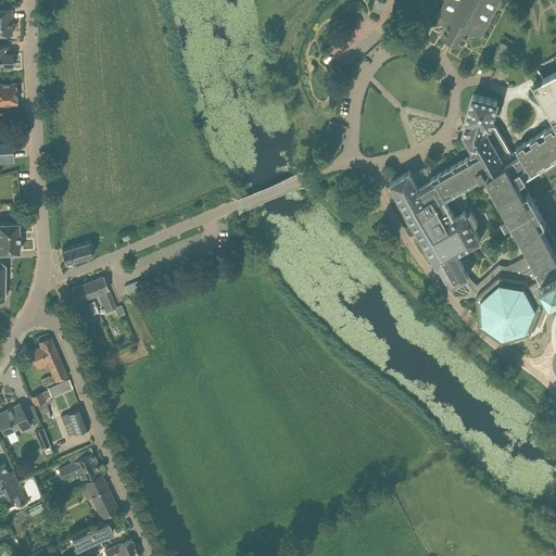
[(445,0),(439,14),(451,21),(443,34),(463,45),(469,30),(481,37),(500,0),(445,0)]
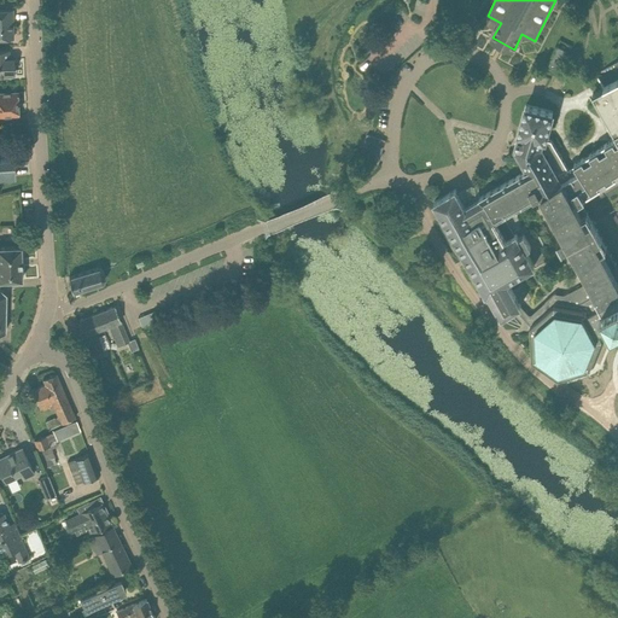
[(0,38),(13,38),(13,18),(11,18),(11,9),(0,9),(0,38)]
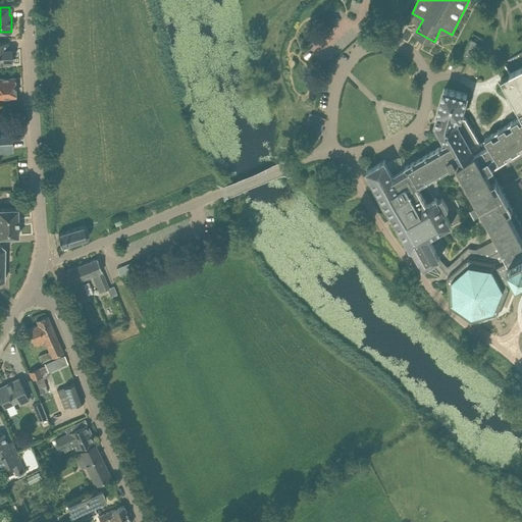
[(471,38),(461,57),(468,61),(478,42),(471,38)]
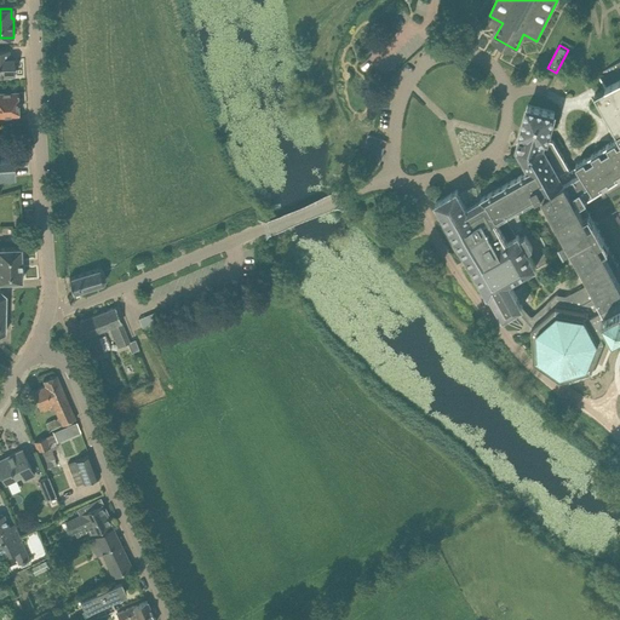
[(0,76),(6,78),(6,75),(15,75),(13,58),(10,58),(10,50),(0,50),(0,76)]
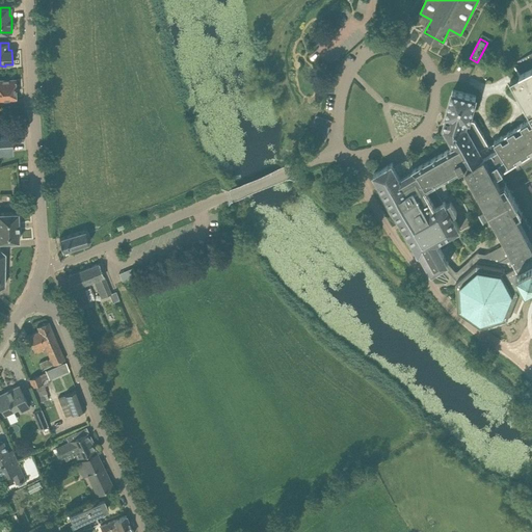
[(319,46),(310,56),(319,64),(328,54),(319,46)]
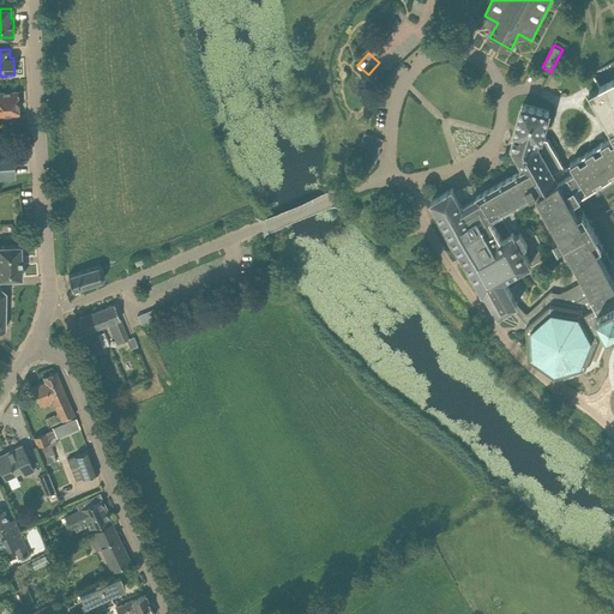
[(599,329),(602,327),(608,323),(611,326),(613,324),(613,263),(578,198),(613,174),(613,78),(601,86),(590,92),(590,94),(603,116),(613,136),(613,140),(613,143),(611,138),(605,142),(577,160),(565,168),(559,156),(555,151),(548,138),(543,137),(545,131),(546,128),(551,110),(523,103),(516,131),(517,131),(512,146),(525,168),(477,196),(471,198),(467,202),(462,204),(459,200),(455,190),(453,190),(453,187),(432,199),(483,290),(486,289),(499,314),(512,306),(528,323),(527,324),(529,356),(555,375),(587,366),(599,336),(596,330),(599,329)]
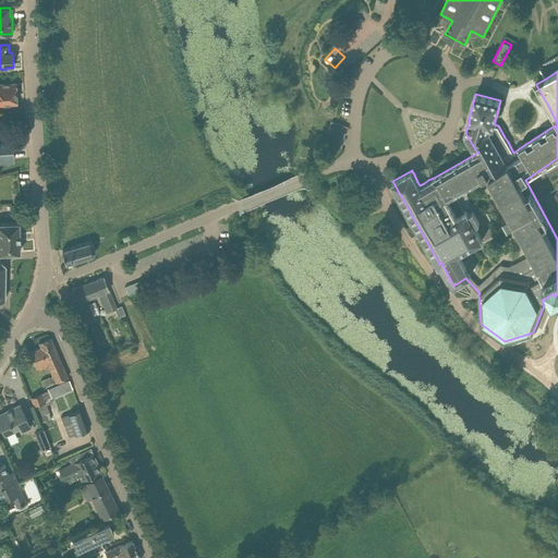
[(0,102),(16,102),(16,82),(0,83),(0,102)]
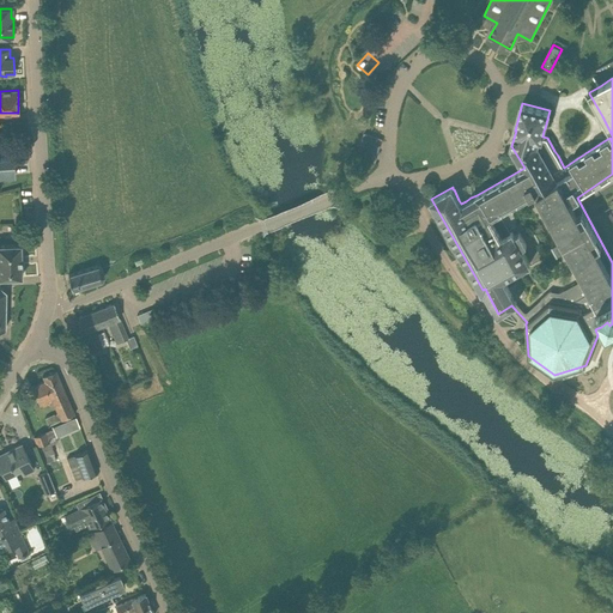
[(383,139),(365,133),(357,157),(375,163),(383,139)]
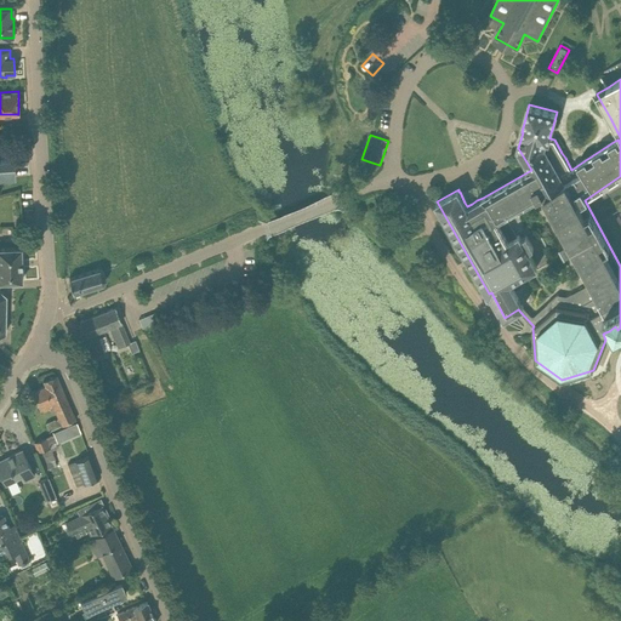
[(0,178),(15,178),(15,159),(0,159),(0,178)]
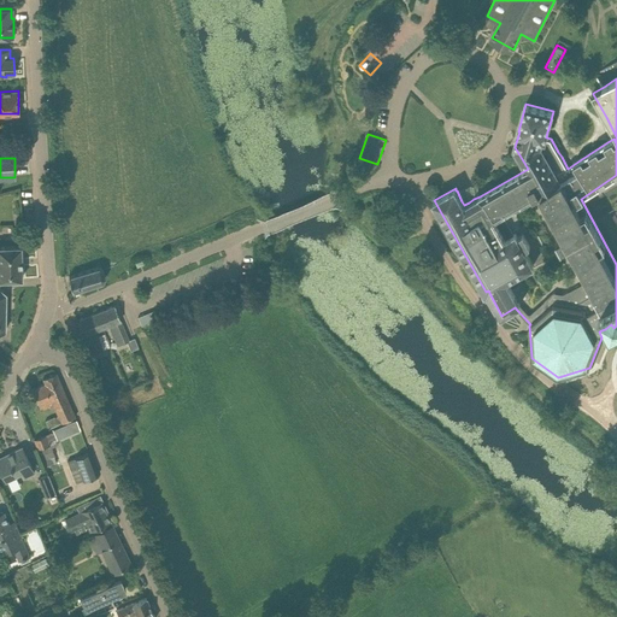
[(0,278),(22,278),(21,246),(0,246),(0,278)]
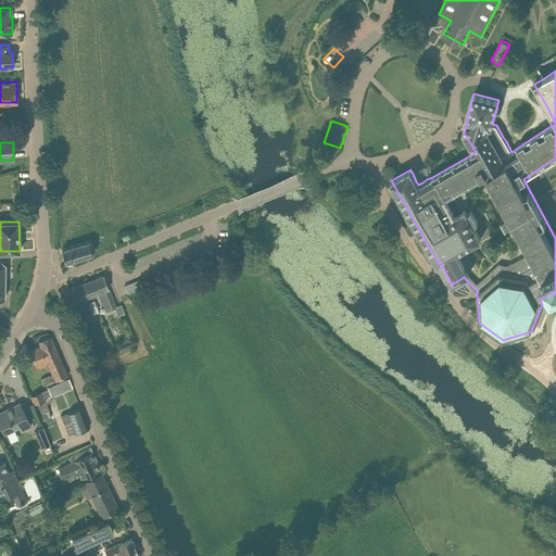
[(62,249),(66,263),(92,255),(96,251),(93,244),(89,241),(62,249)]
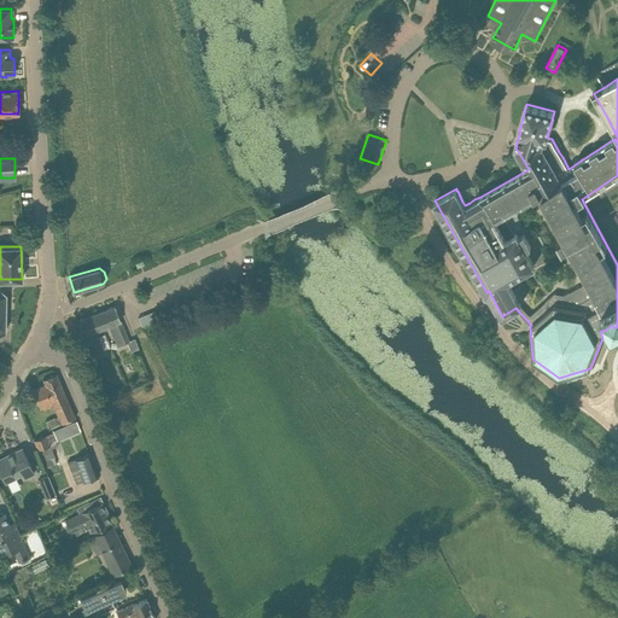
[(116,305),(97,313),(103,328),(110,326),(117,345),(128,342),(129,340),(116,305)]
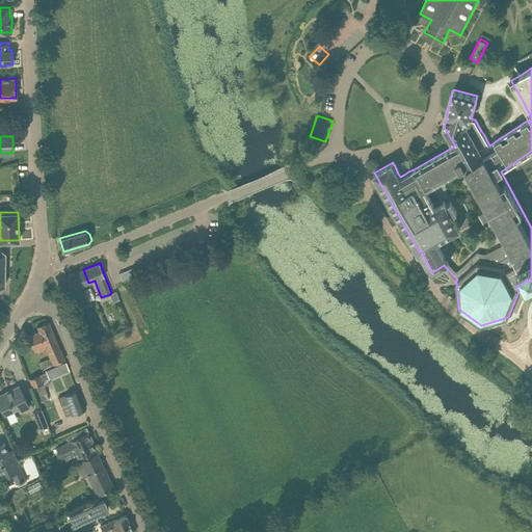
[(83,269),(67,276),(79,307),(89,302),(82,285),(88,283),(83,269)]
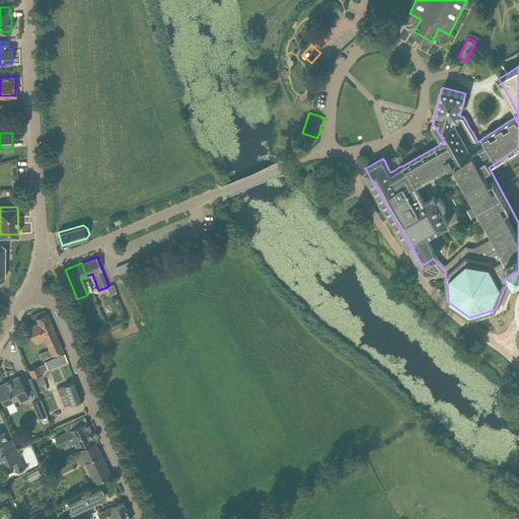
[(108,286),(107,287),(110,294),(117,292),(115,288),(114,284),(113,284),(108,286)]
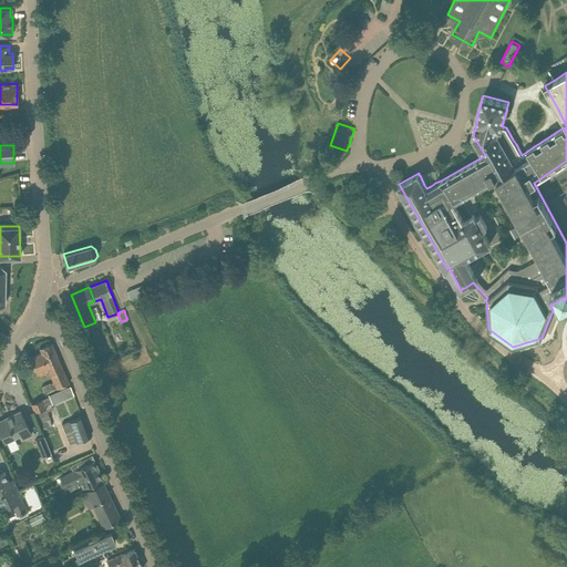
[(42,385),(45,393),(70,382),(52,342),(40,348),(41,352),(30,357),(38,377),(50,371),(54,381),(42,385)]
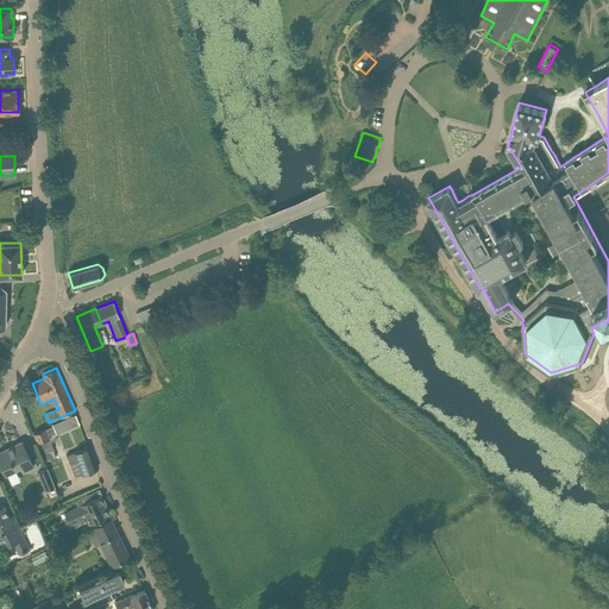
[(106,401),(110,413),(117,410),(113,399),(106,401)]
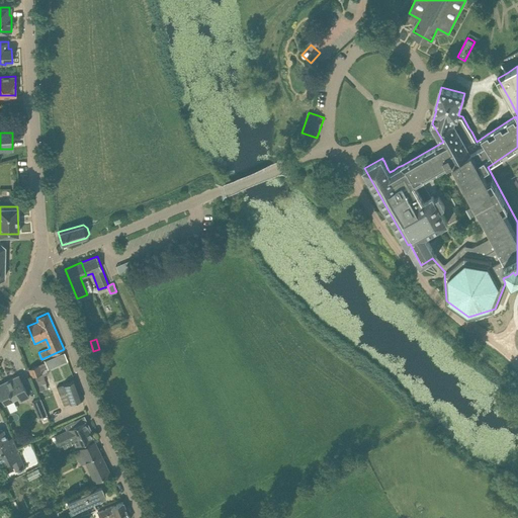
[(46,361),(28,368),(38,392),(48,389),(46,383),(42,384),(39,376),(44,374),(50,372),(49,369),(46,361)]
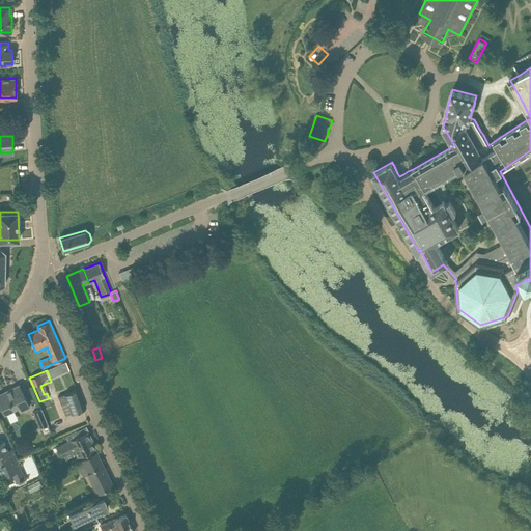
[(68,373),(54,381),(58,390),(73,383),(68,373)]
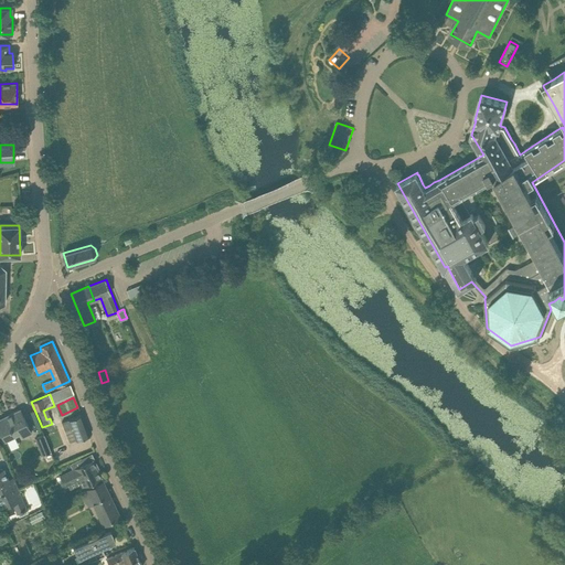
[(12,415),(0,420),(0,427),(4,436),(13,432),(14,435),(21,432),(23,436),(32,433),(20,408),(11,413),(12,415)]
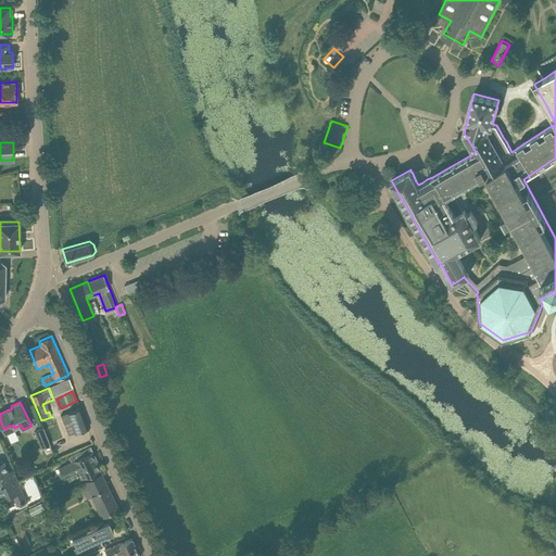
[(61,415),(65,425),(68,436),(88,428),(80,407),(61,415)]
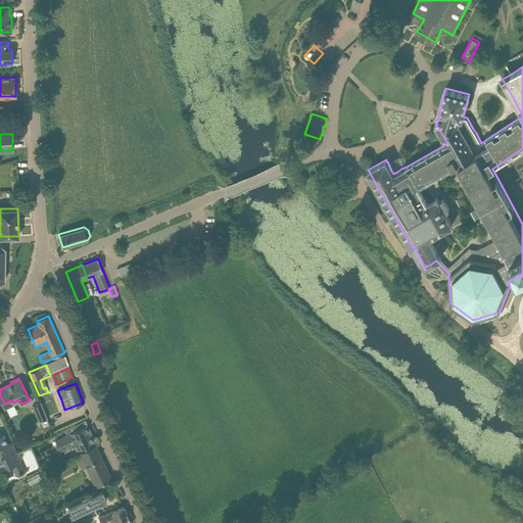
[(41,401),(33,406),(39,419),(40,419),(40,420),(47,417),(41,401)]
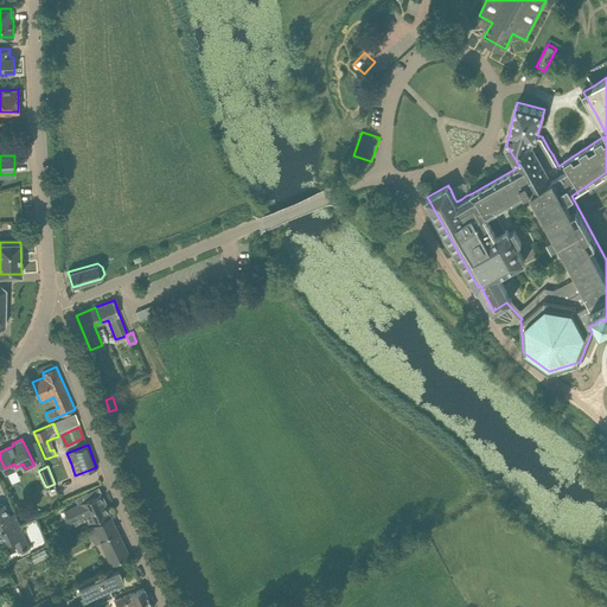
[(55,486),(48,489),(51,497),(57,494),(55,486)]
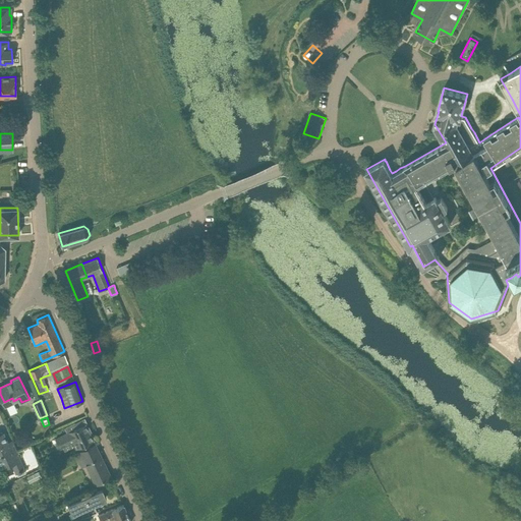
[(70,430),(55,438),(61,450),(75,444),(77,447),(94,440),(94,439),(95,439),(90,427),(88,428),(85,423),(76,427),(74,422),(67,425),(70,430)]
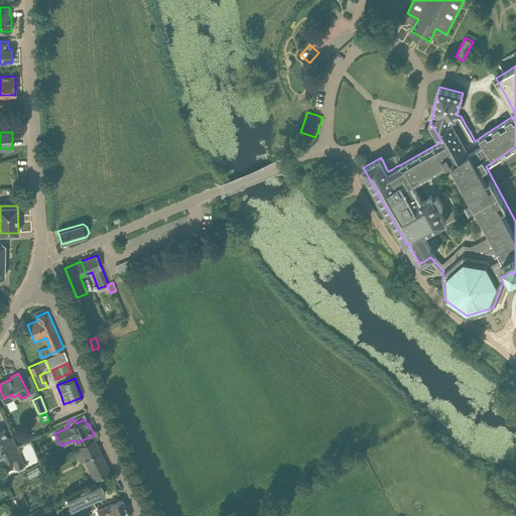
[(25,465),(17,447),(12,435),(7,437),(3,428),(0,428),(0,458),(2,463),(12,459),(16,468),(25,465)]
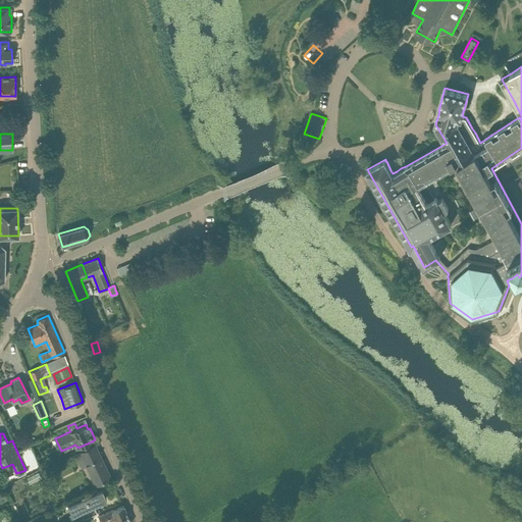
[(82,466),(86,464),(96,484),(111,477),(96,445),(76,454),(82,466)]
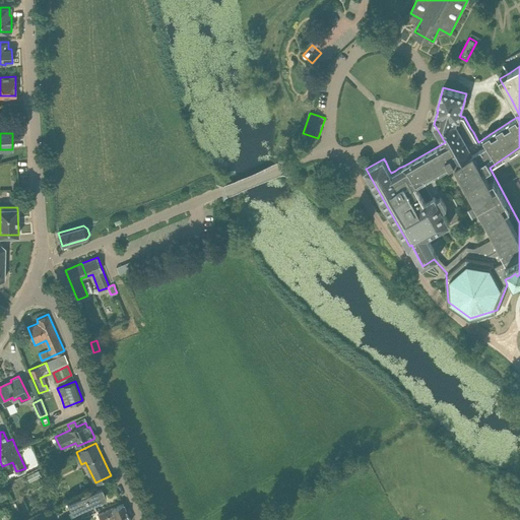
[(27,474),(30,480),(42,474),(39,469),(27,474)]
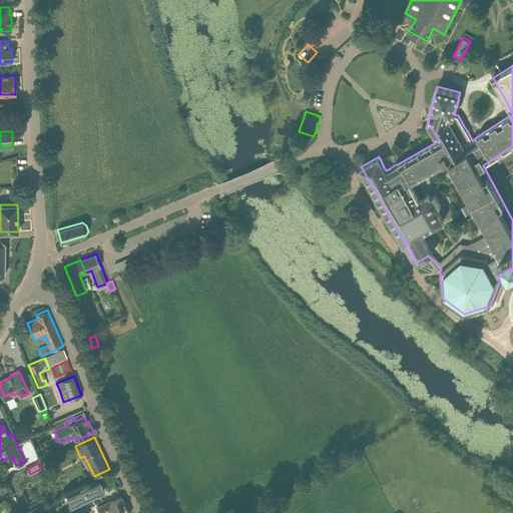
[(99,480),(101,480),(100,479),(85,486),(84,486),(84,485),(83,485),(82,485),(81,485),(81,486),(80,486),(80,487),(80,488),(80,489),(67,495),(67,496),(70,494),(74,503),(79,500),(83,509),(93,504),(89,496),(105,489),(104,488),(103,489),(99,480)]
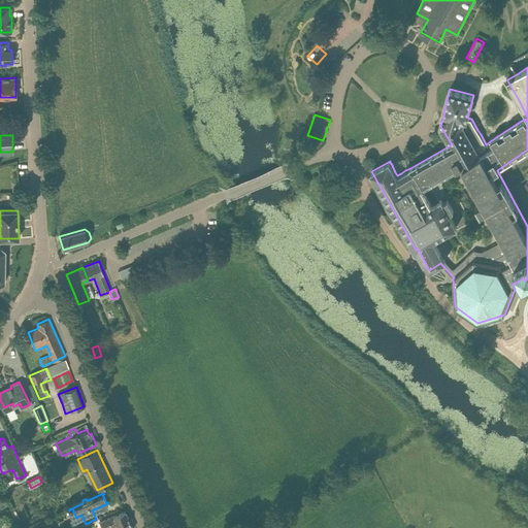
[(100,522),(102,527),(105,527),(110,526),(111,527),(132,527),(125,512),(114,516),(100,522)]
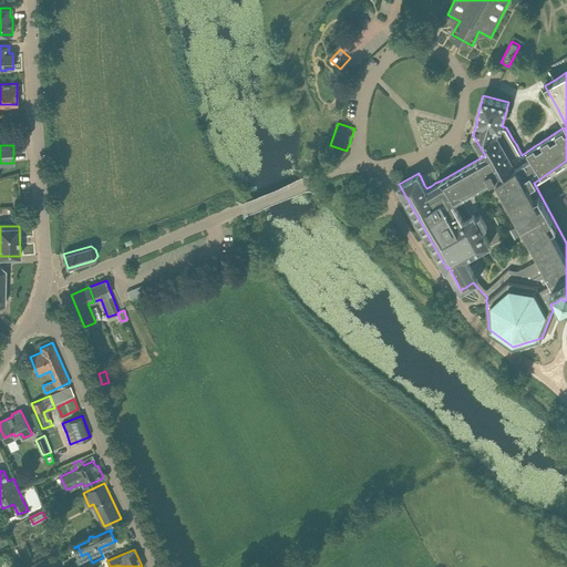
All buildings are outlined.
